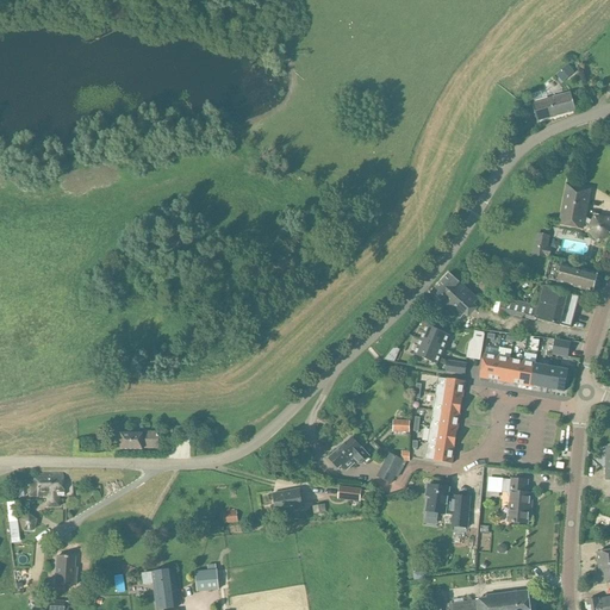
[(577,111),(571,93),(531,105),(537,123),(577,111)]
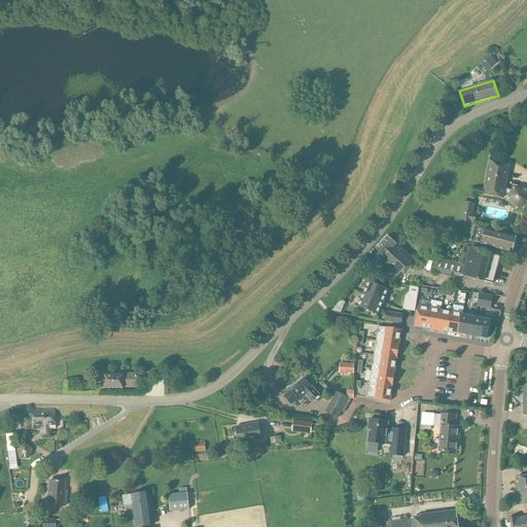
[(510,200),(518,208),(526,203),(526,196),(526,190),(515,188),(513,191),(505,187),(508,170),(489,166),(484,194),(503,198),(504,194),(511,197),(510,200)]
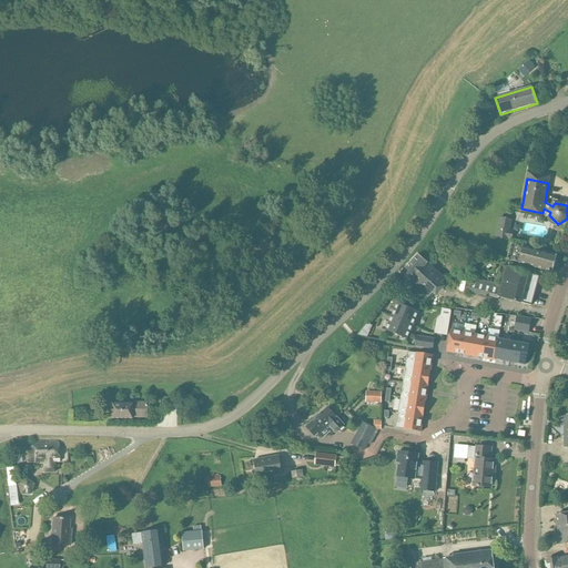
[(496,236),(511,240),(514,231),(510,231),(513,220),(500,217),(496,236)]
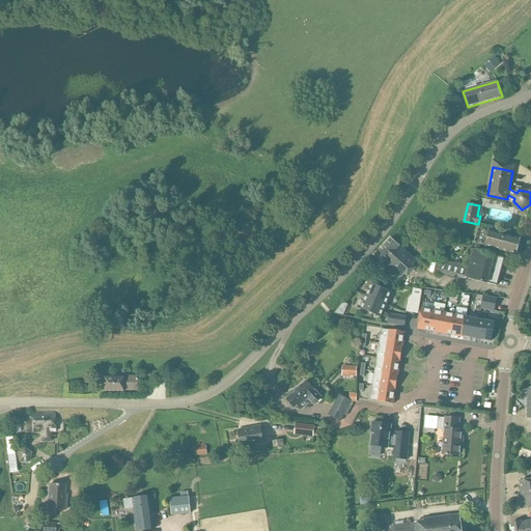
[(485,246),(516,254),(518,249),(521,250),(523,245),(520,244),(521,240),(490,230),(478,228),(474,243),(485,246)]
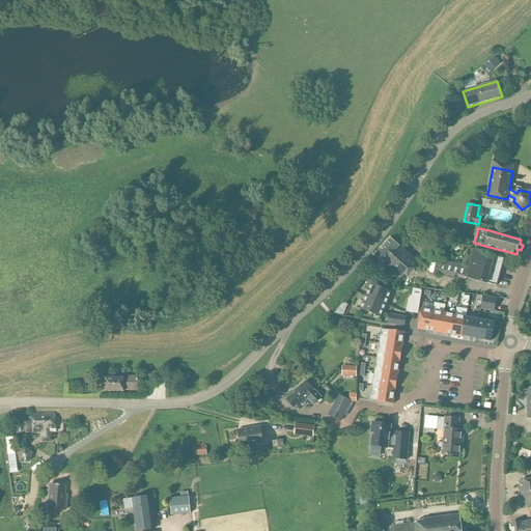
[(375,255),(400,279),(417,261),(400,246),(400,247),(391,238),(375,255)]
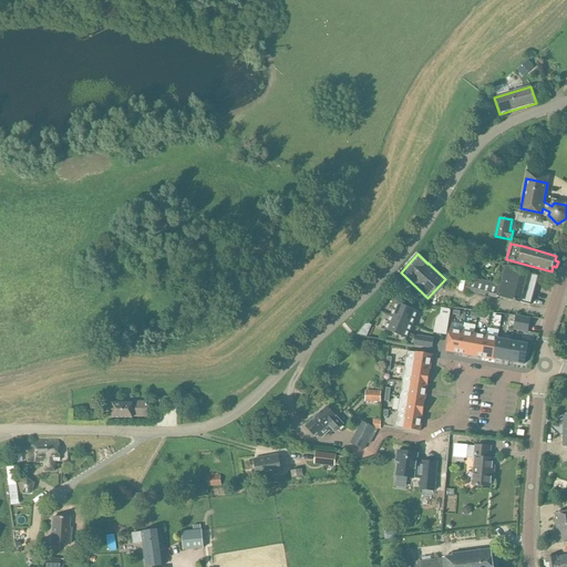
[(497,297),(531,306),(538,276),(505,267),(501,285),(465,276),(462,289),(497,299),(497,297)]
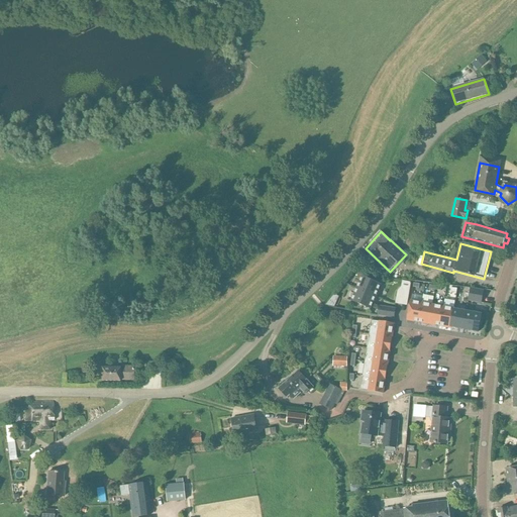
[(362,277),(356,289),(377,298),(379,293),(378,292),(381,285),(362,277)]
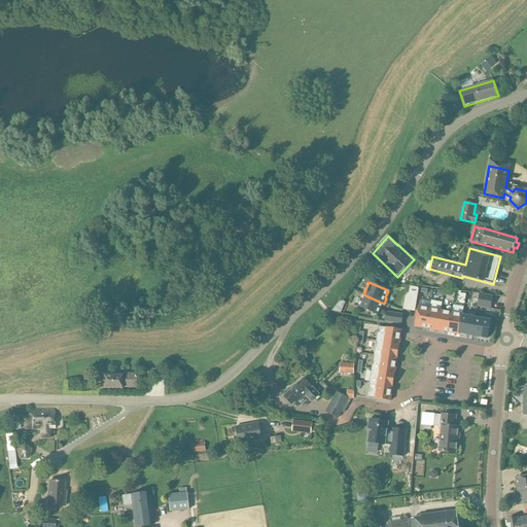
[(410,293),(406,297),(417,300),(419,288),(411,287),(410,293)]
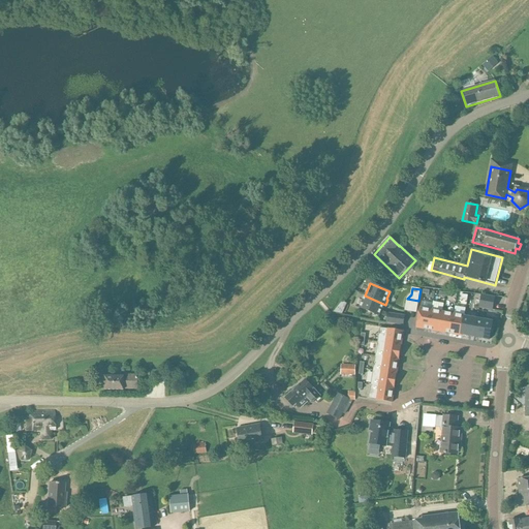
[(385,305),(365,296),(360,308),(379,316),(382,309),(383,310),(385,305)]
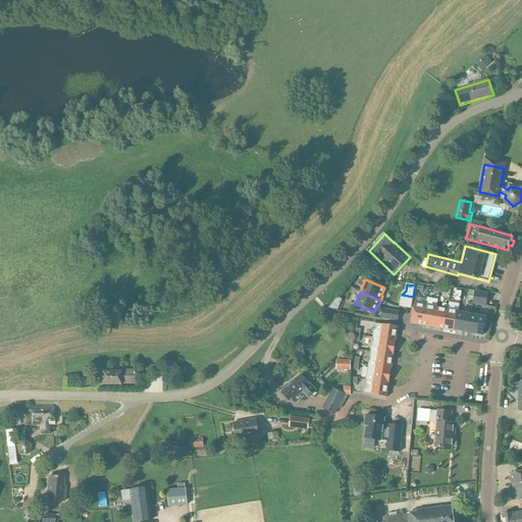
[(488,294),(475,292),(473,304),(486,306),(488,294)]
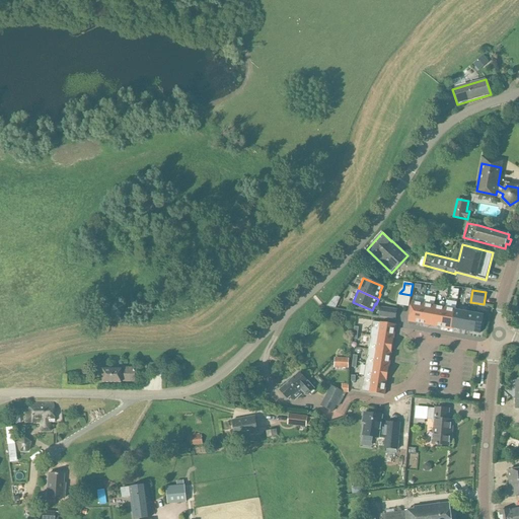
[(425,305),(413,303),(409,321),(421,323),(425,305)]
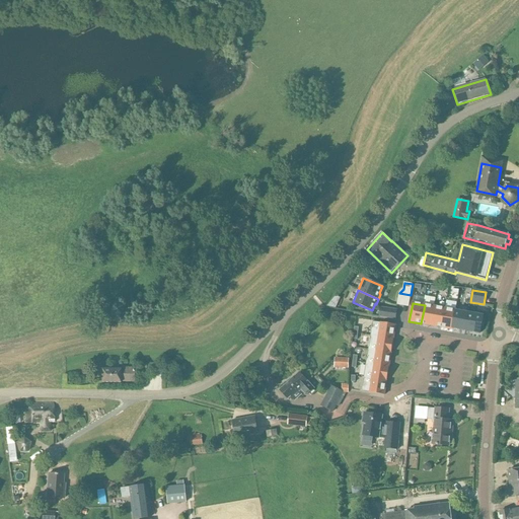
[(436,307),(425,305),(421,323),(433,325),(436,307)]
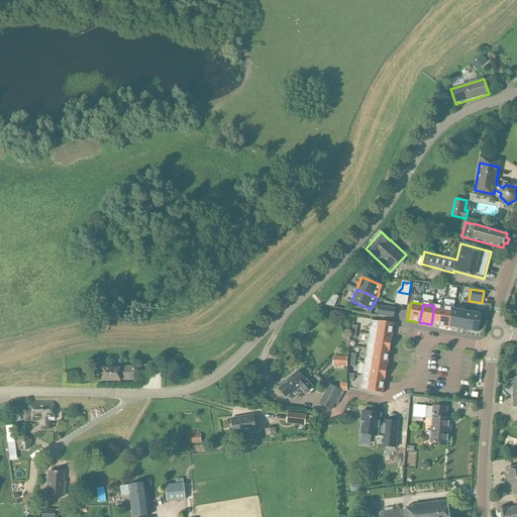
[(446,308),(434,306),(431,324),(443,326),(446,308)]
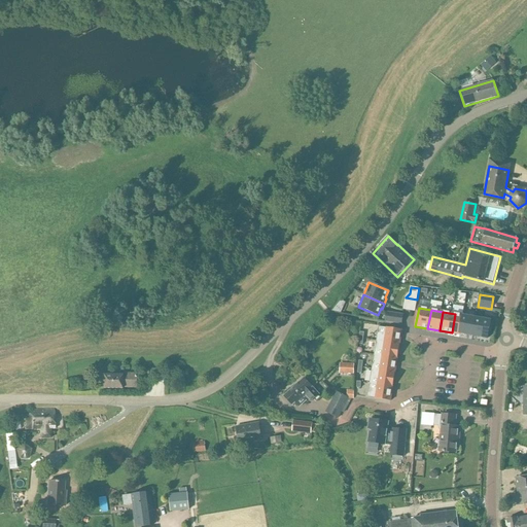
[(401,324),(402,315),(387,313),(385,321),(401,324)]
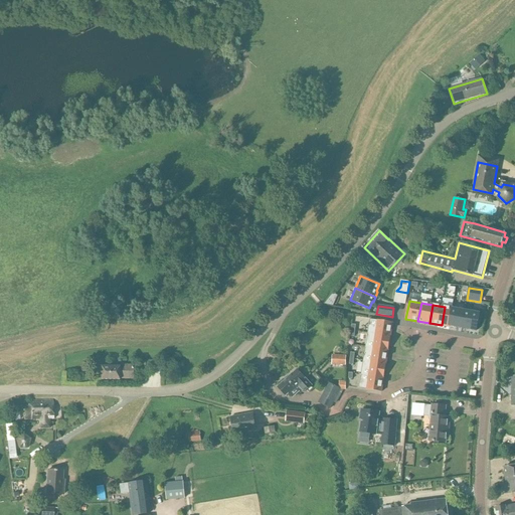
[(453,308),(445,307),(442,325),(450,327),(450,326),(453,327),(456,309),(453,309),(453,308)]
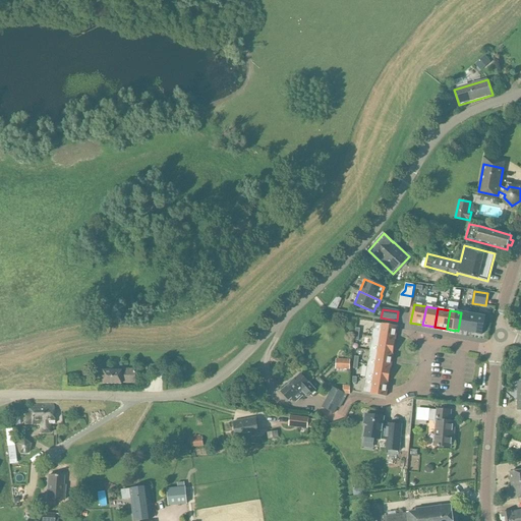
[(473,314),(461,312),(458,331),(470,333),(473,314)]
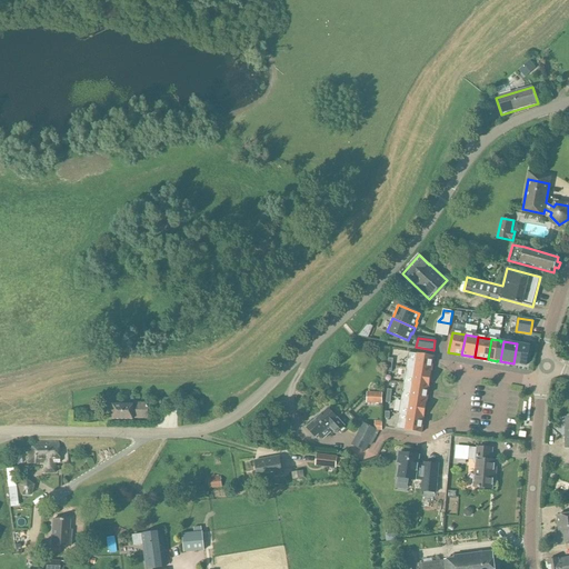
[(530,347),(517,343),(513,363),(527,366),(530,347)]
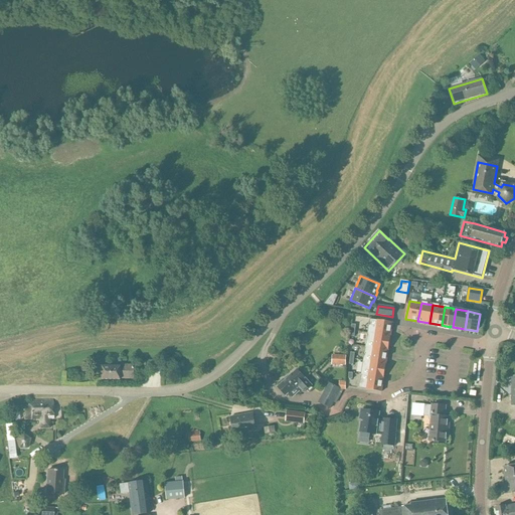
[(392,323),(370,320),(368,333),(390,337),(392,323)]
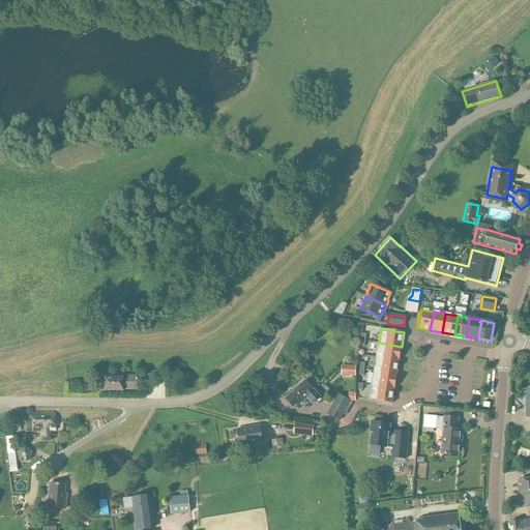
[(402,347),(379,343),(376,357),(400,361),(402,347)]
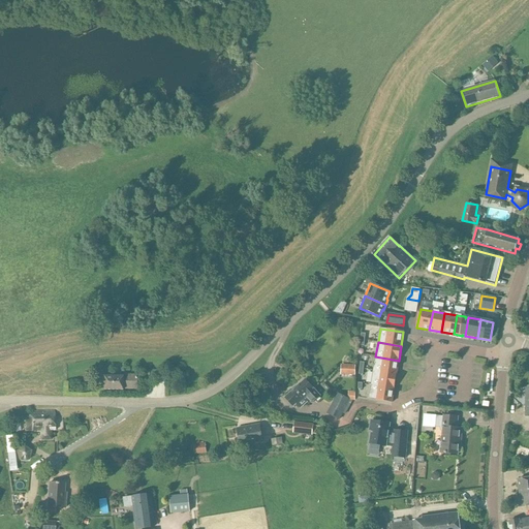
[(399,361),(375,356),(373,371),(397,374),(399,361)]
